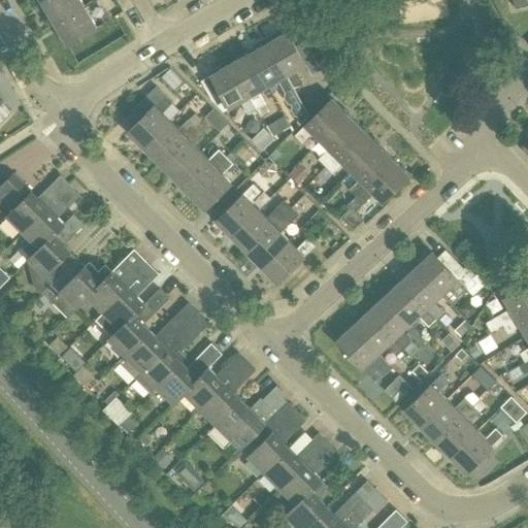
[(56,23),(85,5),(81,0),(42,0),(42,1),(56,23)]
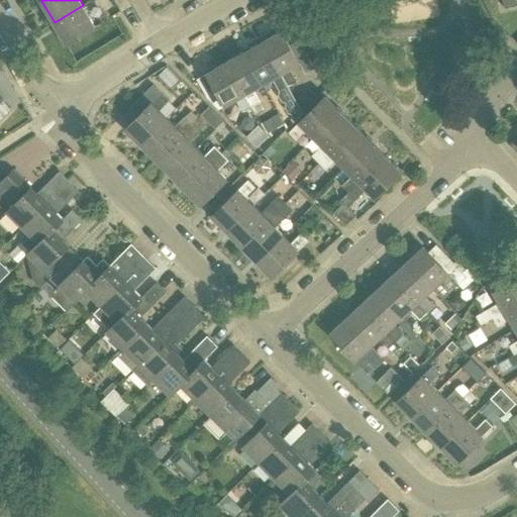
[(114,0),(121,12),(132,5),(129,0),(114,0)]
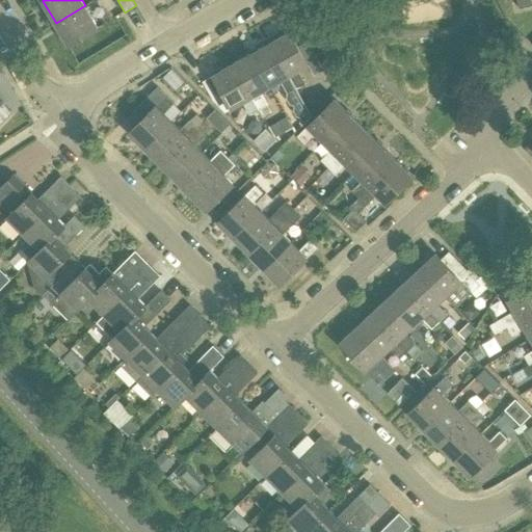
[(531,2),(531,0),(516,0),(520,8),(531,5),(531,2)]
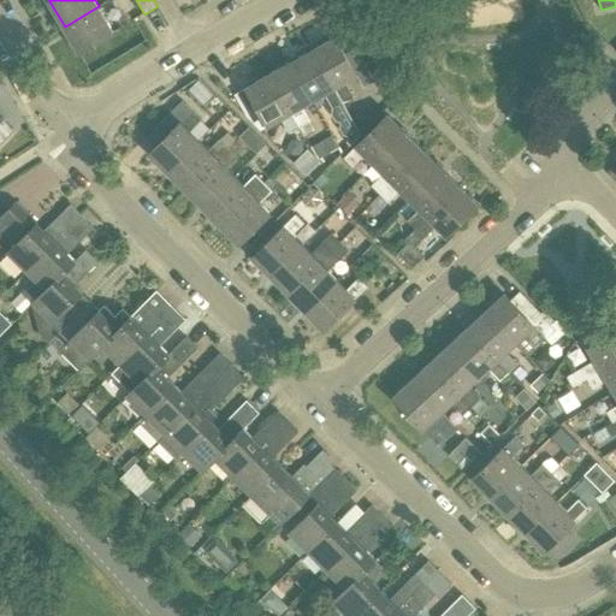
[(99,6),(65,27),(81,53),(114,33),(99,6)]
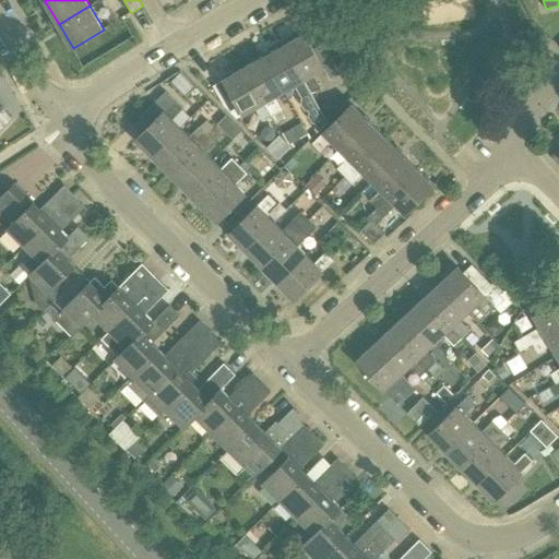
[(304,33),(284,45),(311,93),(312,93),(313,92),(321,87),(312,73),(323,67),(330,79),(341,73),(331,56),(320,61),(304,33)]
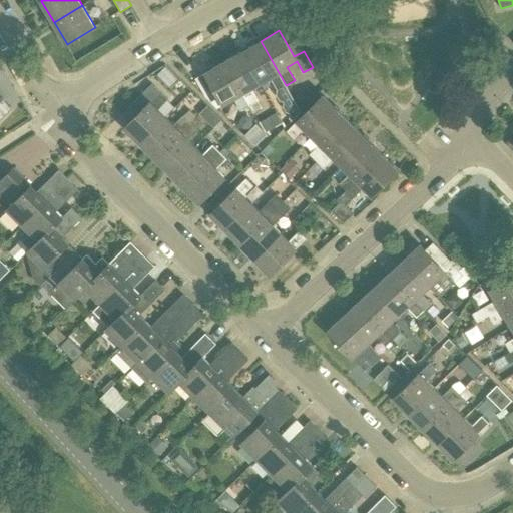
[(279,100),(284,101),(293,96),(287,85),(286,85),(261,41),(242,51),(261,82),(270,77),(276,88),(275,93),(279,100)]
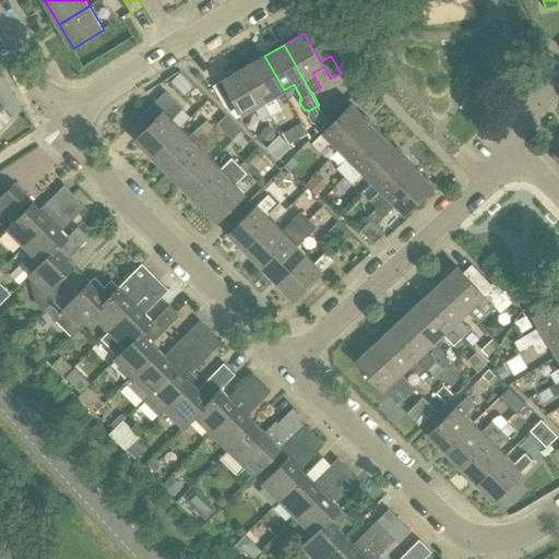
[(273,96),(284,90),(264,56),(245,68),(272,116),(276,123),(286,118),(273,96)]
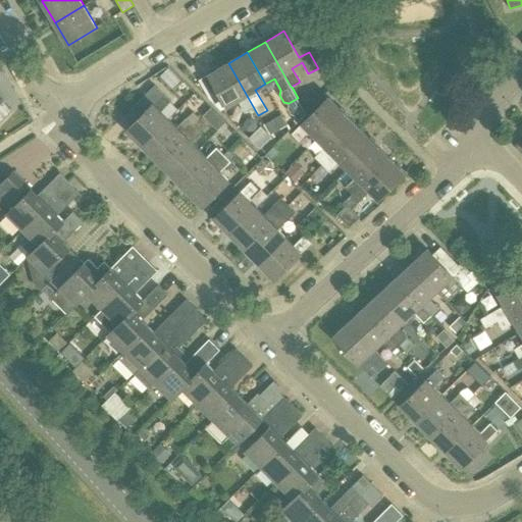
[(254,108),(228,63),(209,73),(227,105),(238,100),(245,113),(254,108)]
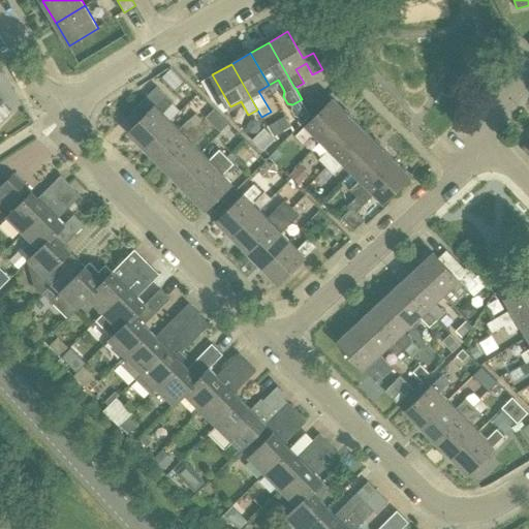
[(144,147),(170,120),(163,113),(174,102),(157,86),(131,112),(139,120),(128,131),(144,147)]
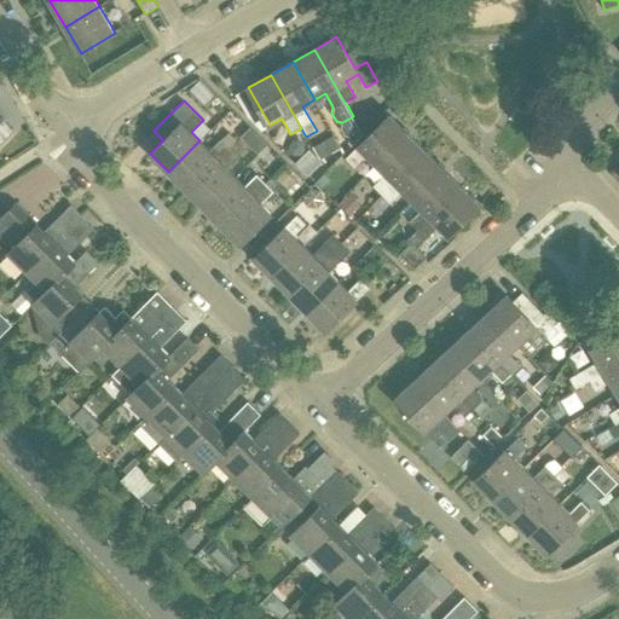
[(0,145),(15,132),(0,115),(0,145)]
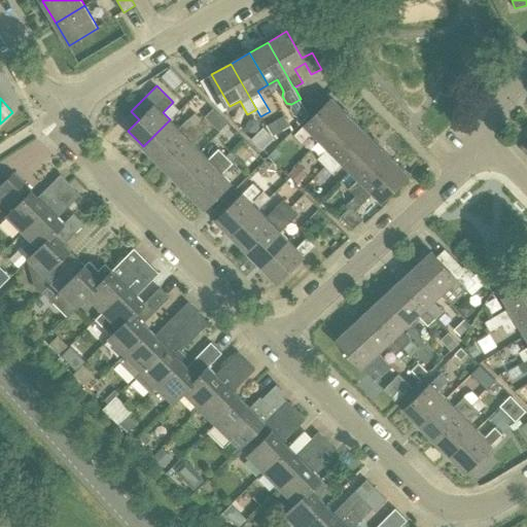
[(320,140),(347,113),(330,98),(304,125),(305,126),(294,135),(302,142),(312,133),(320,140)]
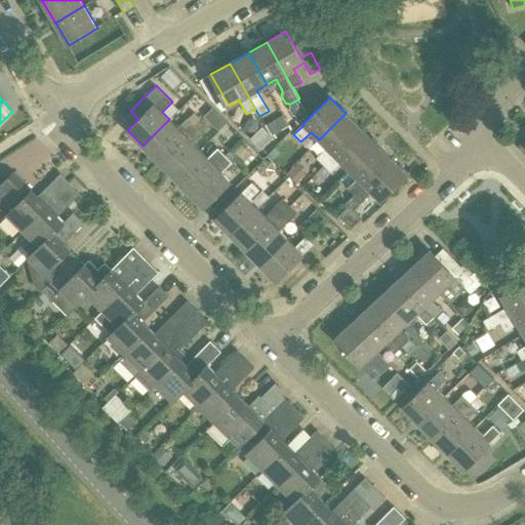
[(309,114),(306,109),(295,114),(294,120),(295,122),(298,119),(300,122),(309,114)]
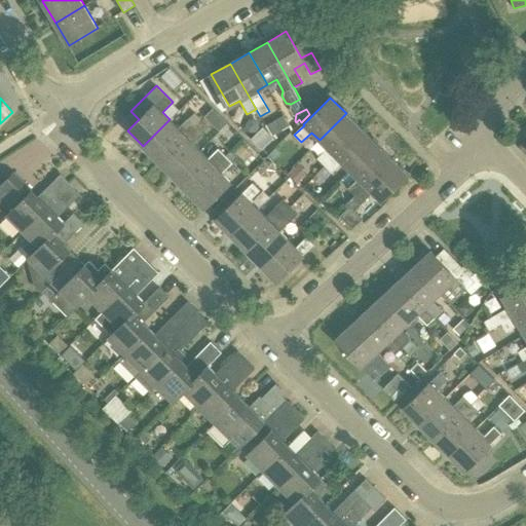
[(325,165),(361,128),(346,113),(320,140),(328,149),(317,158),(325,165)]
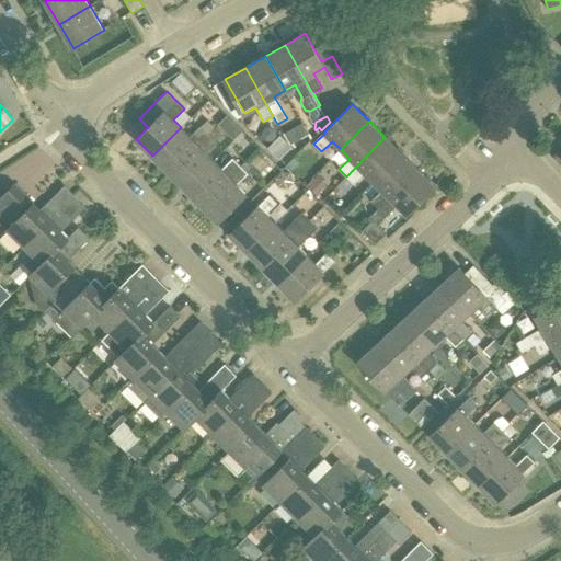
[(290,145),(309,134),(302,123),(283,133),(290,145)]
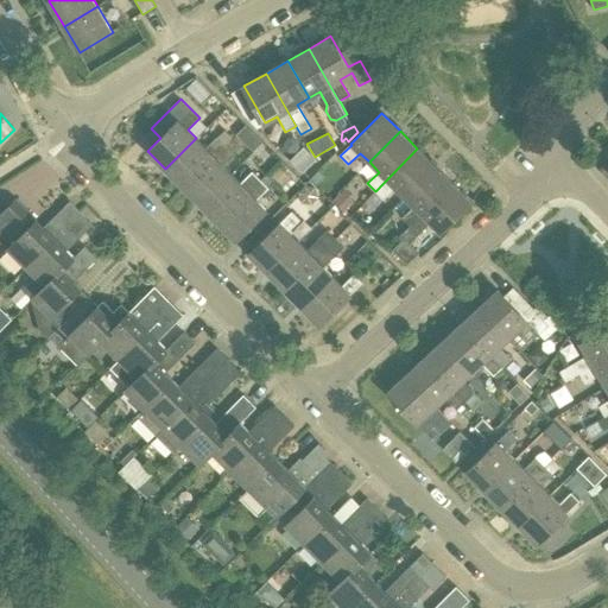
[(183,187),(226,144),(217,137),(207,147),(196,138),(165,169),(183,187)]
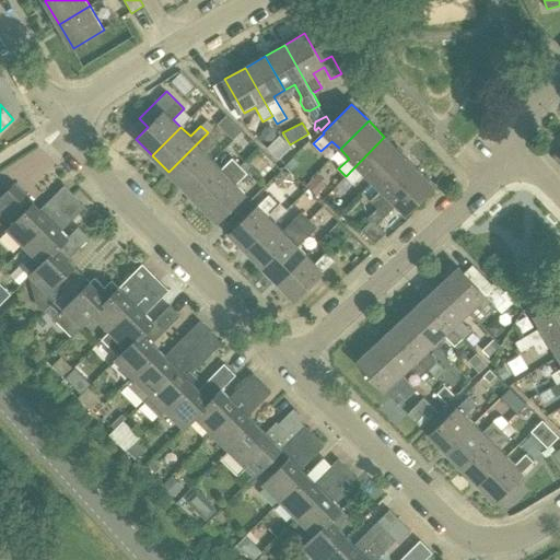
[(185,188),(213,159),(206,151),(216,141),(208,132),(168,172),(185,188)]
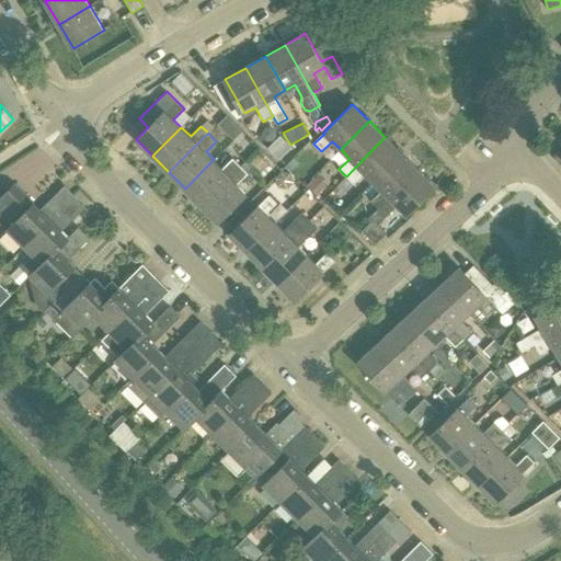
[(373,182),(401,152),(385,137),(346,176),(354,184),(365,173),(373,182)]
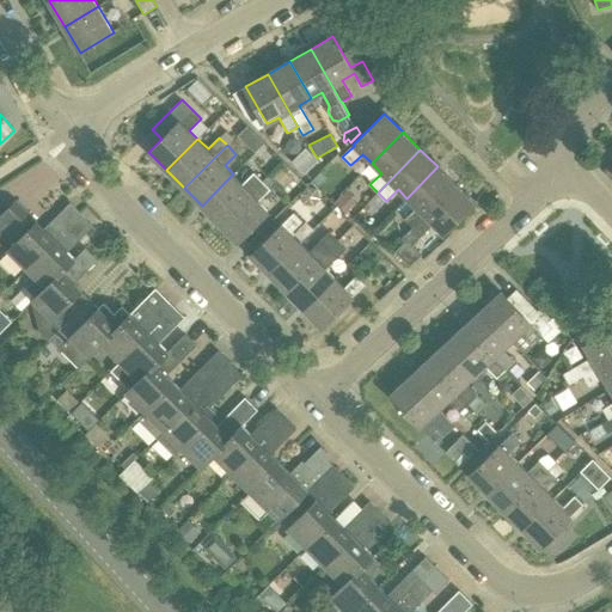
[(412,227),(456,184),(438,166),(407,199),(416,207),(404,219),(412,227)]
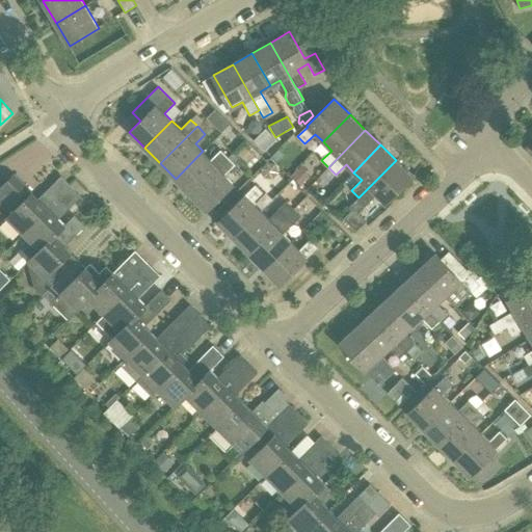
[(278,149),(270,158),(276,164),(285,154),(278,149)]
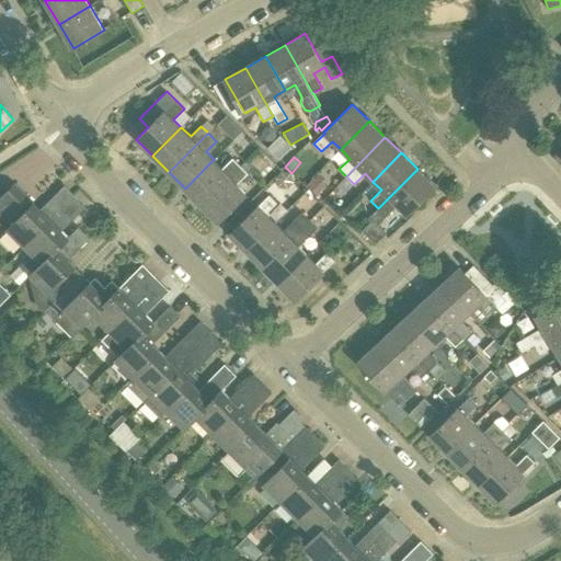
[(202,204),(240,165),(232,158),(222,168),(214,159),(185,189),(202,204)]
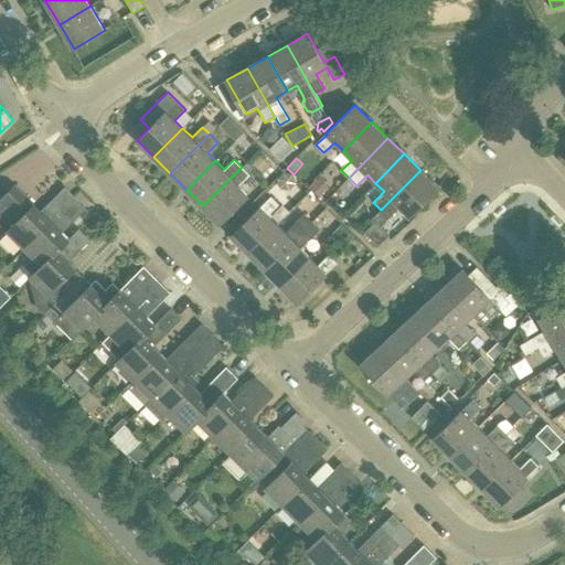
[(242,167),(203,205),(220,222),(248,193),(240,185),(249,176),(242,167)]
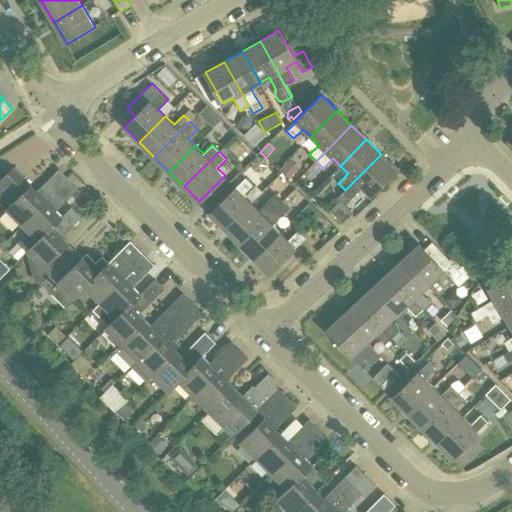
[(381,154),(345,190),(336,200),(339,202),(330,211),(342,222),(353,212),(345,204),(354,196),(365,207),(374,199),(371,195),(397,169),(381,154)]
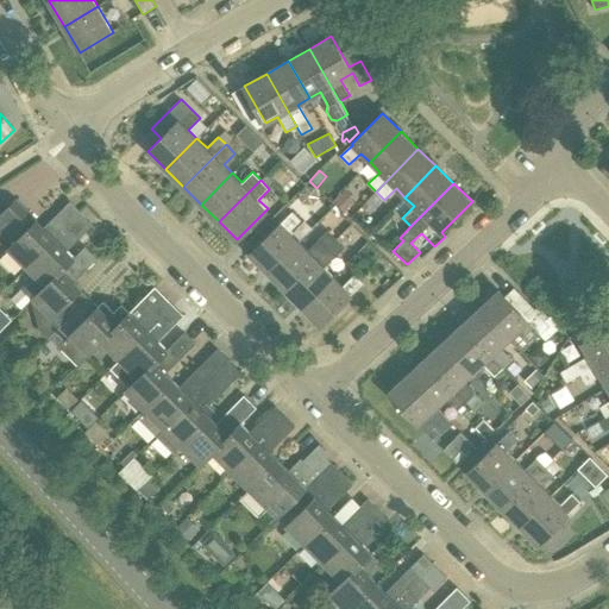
[(44,227),(37,220),(37,219),(16,199),(0,213),(0,240),(26,268),(81,213),(70,202),(44,227)]
